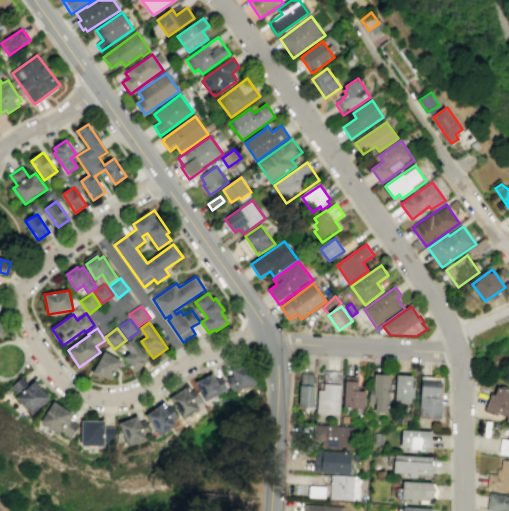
[(124,357),(130,353),(124,344),(133,338),(149,362),(135,372),(124,357)]
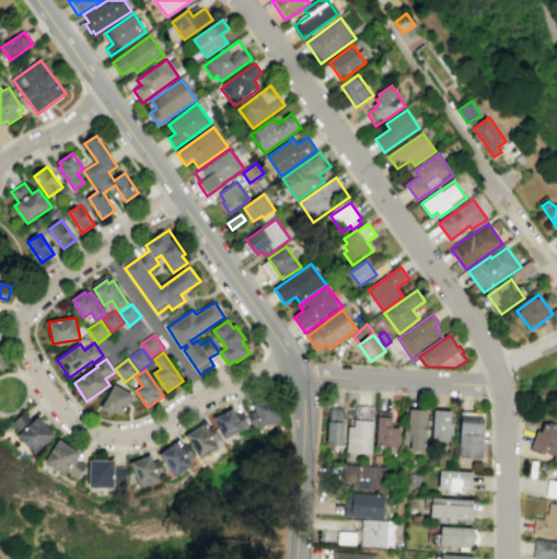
[(115,384),(135,395),(123,416),(114,410),(112,415),(102,409),(115,384)]
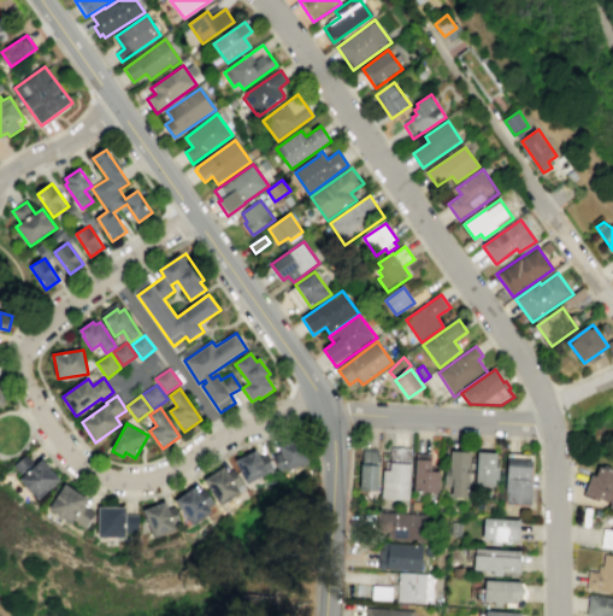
[(280,446),(304,439),(311,464),(280,474),(275,456),(282,453),(280,446)]
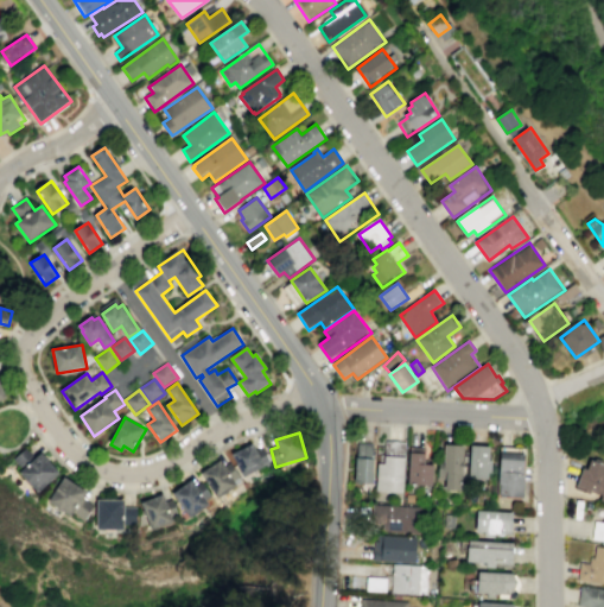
[(386,442),(396,441),(407,443),(405,493),(377,492),(379,463),(386,465),(386,442)]
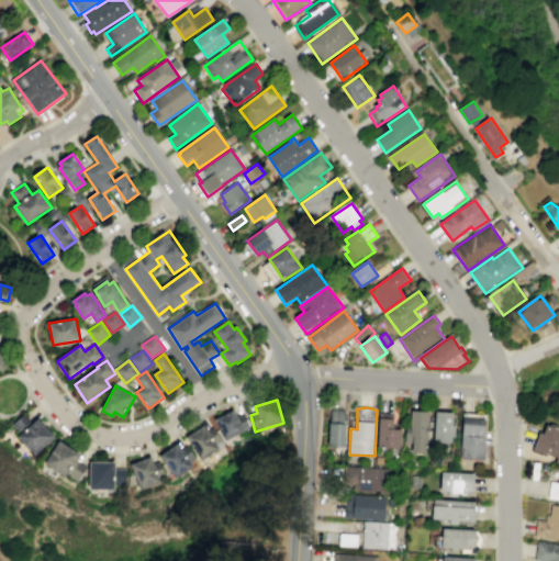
[(215,419),(235,410),(237,416),(243,414),(250,427),(244,430),(246,435),(226,444),(215,419)]
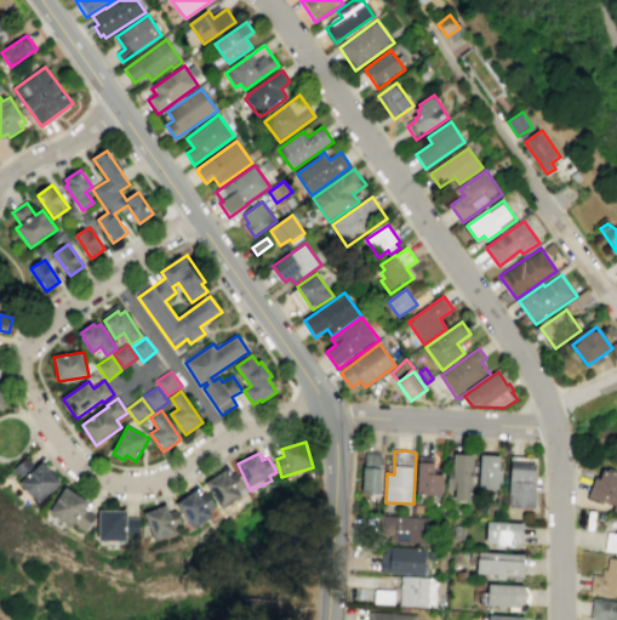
[(367,453),(383,454),(382,468),(384,468),(382,495),(363,494),(365,467),(366,467),(367,453)]
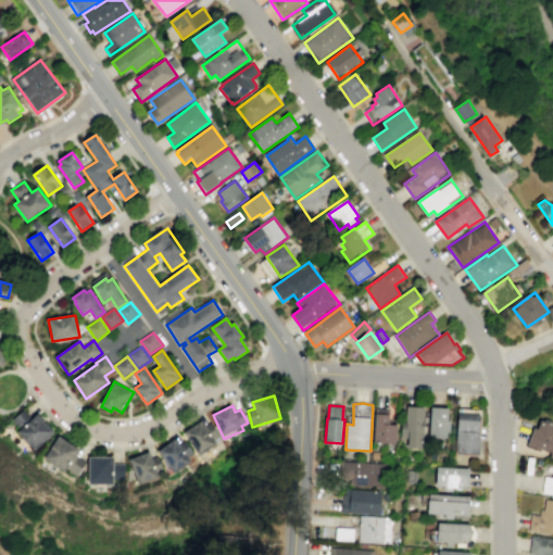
[(30,406),(54,433),(35,451),(11,425),(30,406)]
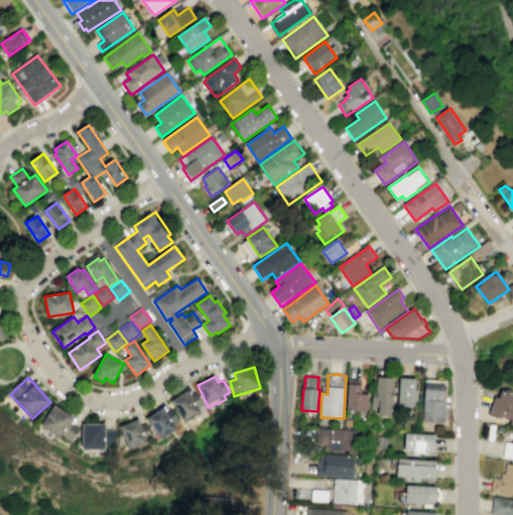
[(379,377),(396,378),(393,416),(379,416),(380,401),(377,400),(379,377)]
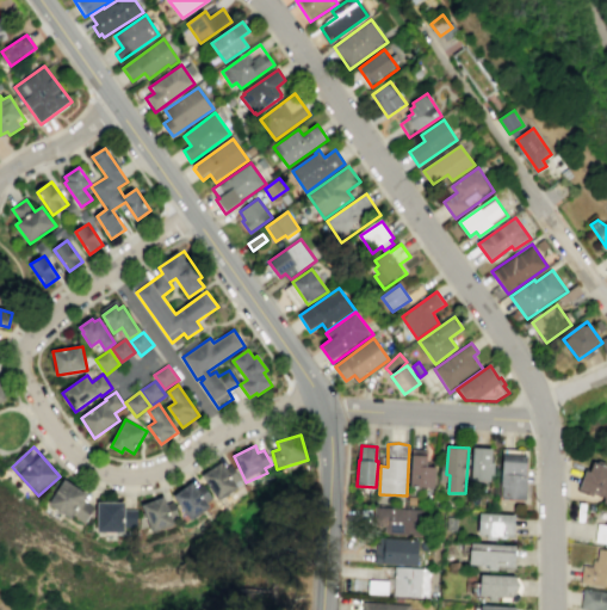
[(474,448),(494,449),(493,462),(496,463),(495,475),(493,475),(491,481),(472,481),(474,448)]
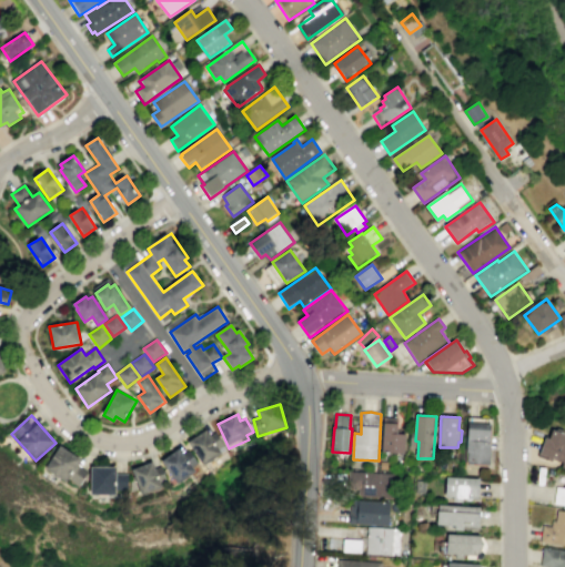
[(385,417),(400,418),(399,434),(407,435),(405,455),(383,453),(385,417)]
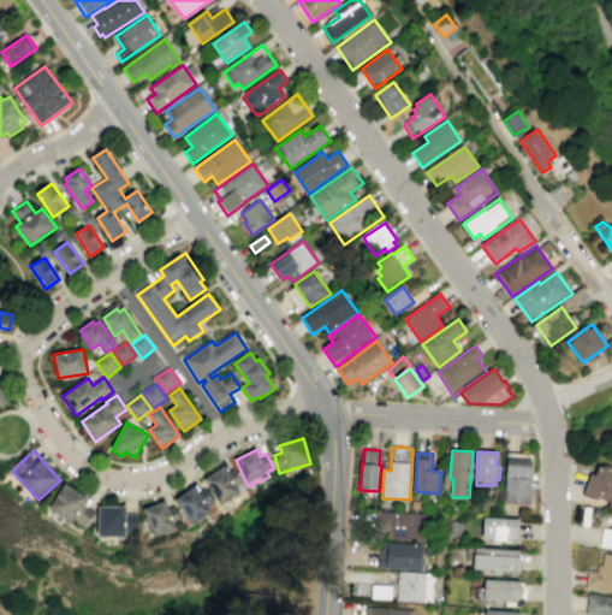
[(509,453),(534,455),(533,507),(505,504),(509,453)]
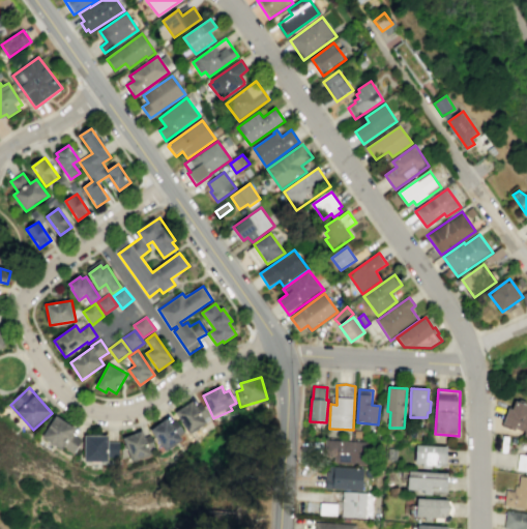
[(175,412),(193,401),(197,407),(201,404),(209,416),(205,419),(208,423),(191,436),(175,412)]
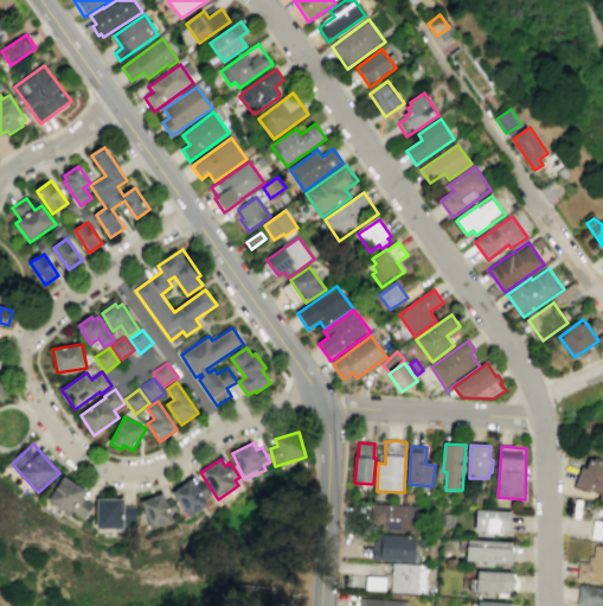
[(601,501),(602,501),(602,464),(590,459),(588,469),(583,467),(575,489),(590,495),(591,491),(602,495),(601,501)]
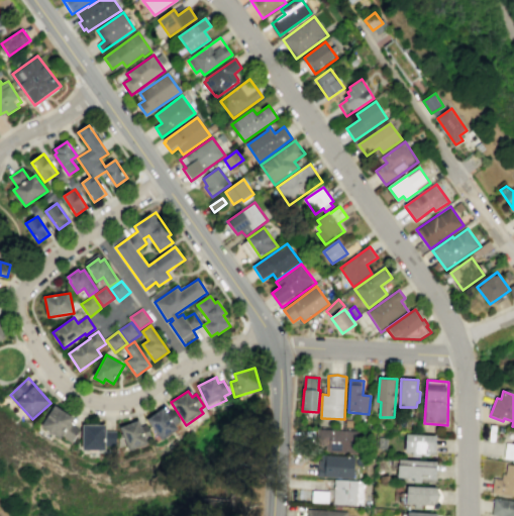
[(56,406),(75,418),(71,423),(81,430),(73,442),(64,436),(62,439),(41,427),(56,406)]
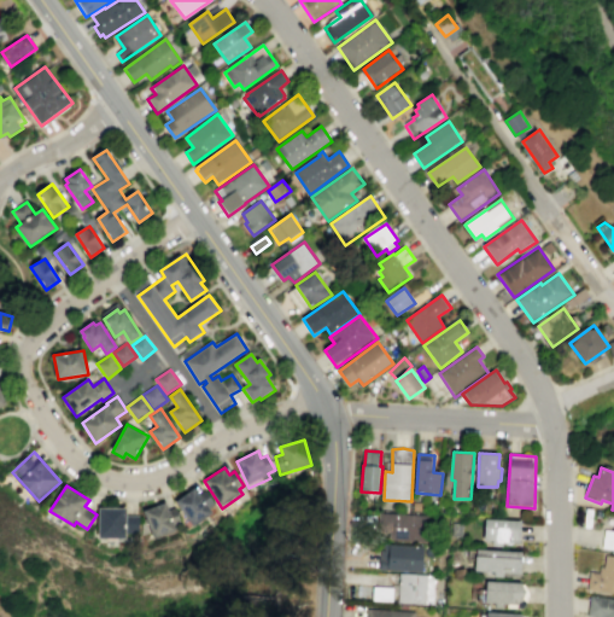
[(176,502),(197,488),(200,494),(206,490),(216,505),(210,508),(214,512),(193,527),(176,502)]
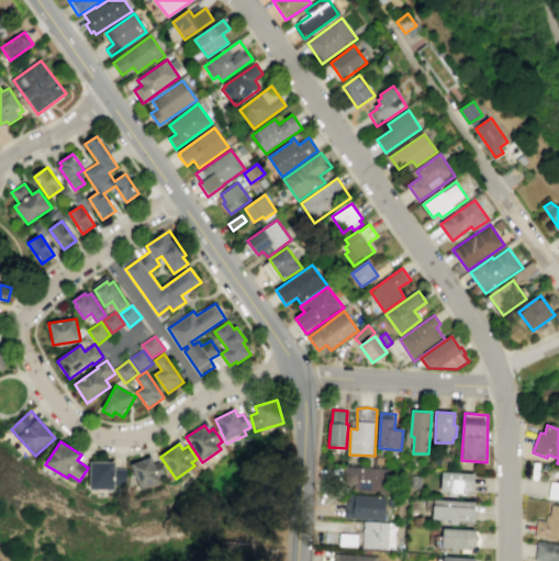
[(132,464),(153,458),(154,463),(160,461),(166,477),(159,479),(161,484),(141,491),(132,464)]
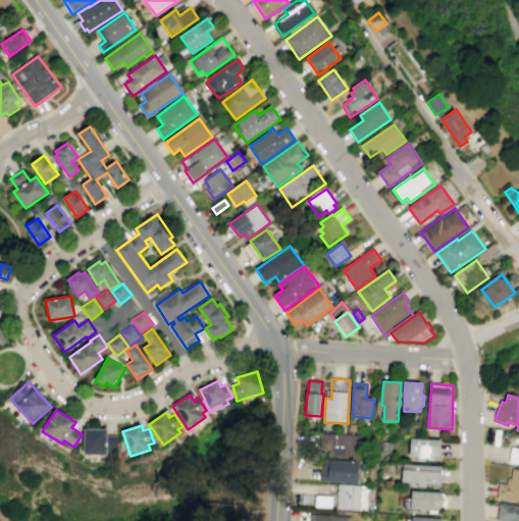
[(108,435),(118,435),(118,451),(107,451),(107,456),(84,456),(85,428),(108,429),(108,435)]
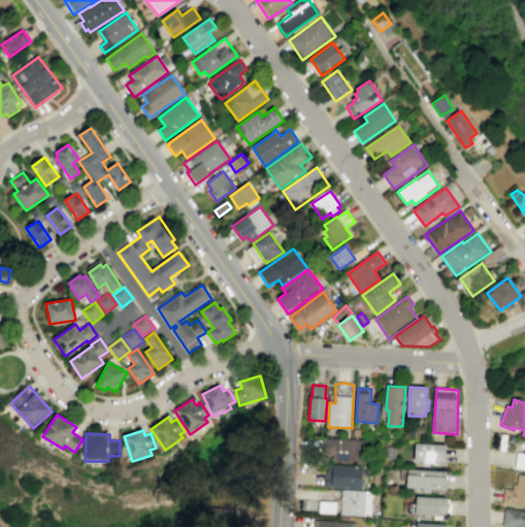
[(325,438),(369,440),(368,464),(334,462),(334,455),(324,455),(325,438)]
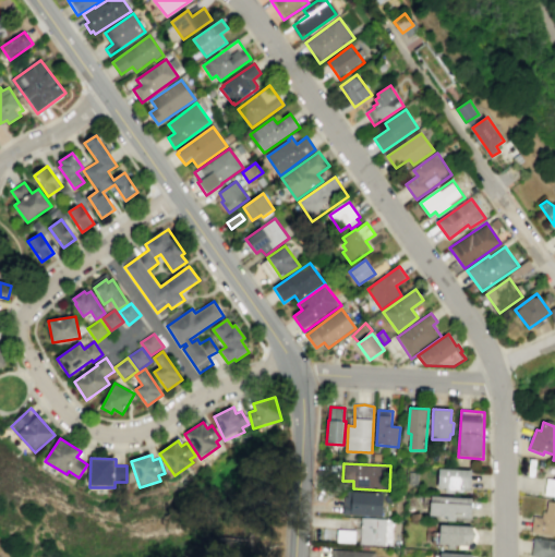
[(439,469),(472,471),(471,491),(456,489),(455,494),(446,493),(446,489),(438,488),(439,469)]
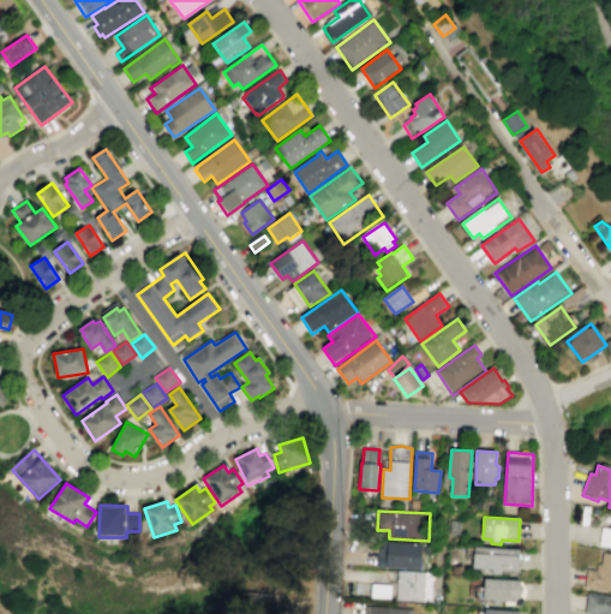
[(610,547),(600,546),(603,528),(610,529),(610,547)]
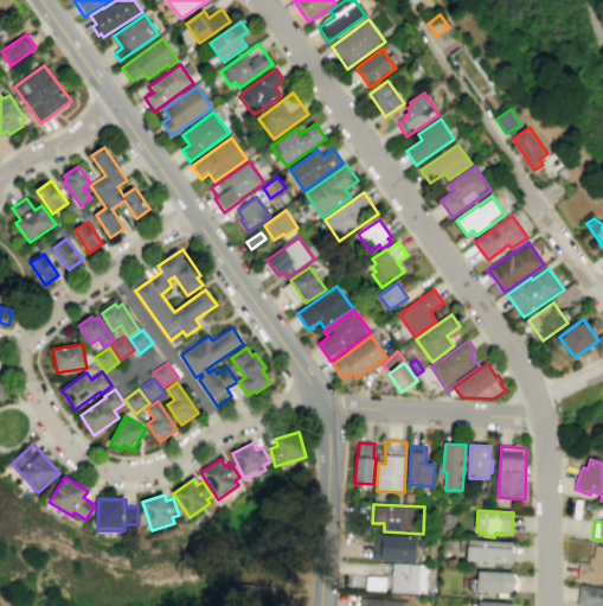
[(379,535),(417,537),(416,562),(373,560),(373,548),(374,548),(376,541),(378,541),(379,535)]
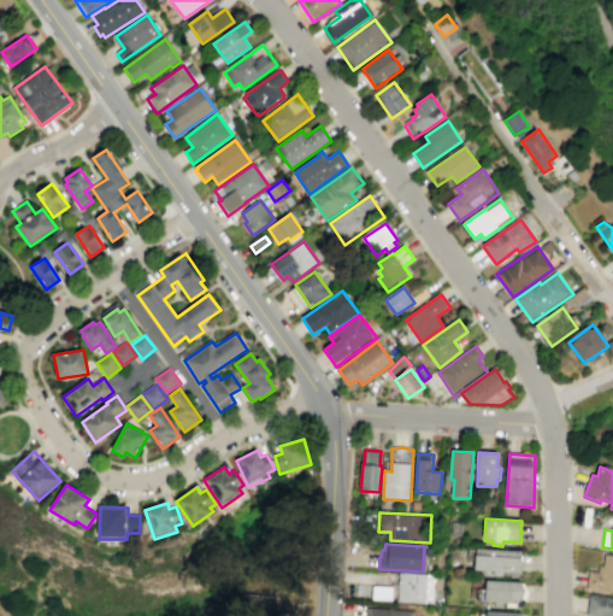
[(477,549),(523,551),(522,576),(504,575),(504,576),(494,576),(494,572),(476,570),(477,549)]
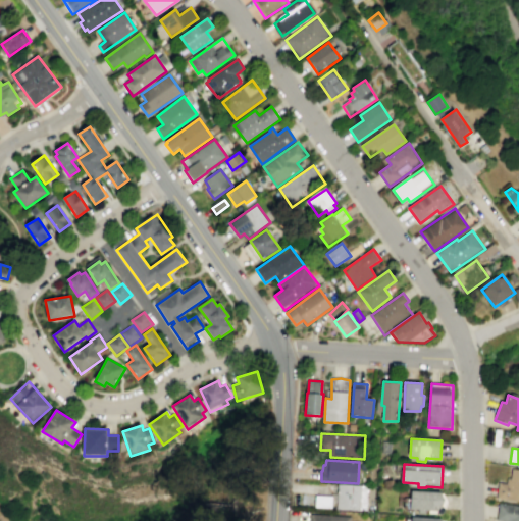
[(513,469),(518,470),(518,502),(497,499),(499,483),(508,484),(509,478),(512,479),(513,469)]
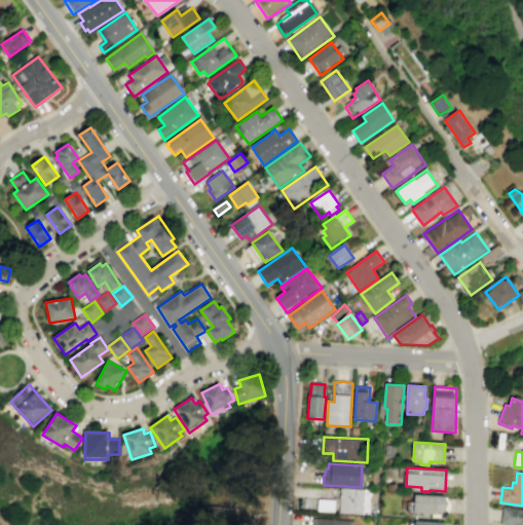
[(341,488),(365,489),(364,515),(340,513),(341,488)]
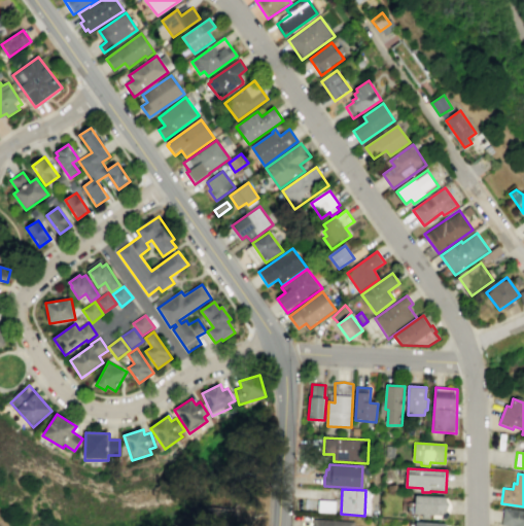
[(416,495),(446,497),(447,498),(448,498),(453,507),(448,519),(433,518),(433,515),(430,515),(430,519),(423,519),(423,515),(415,515),(416,495)]
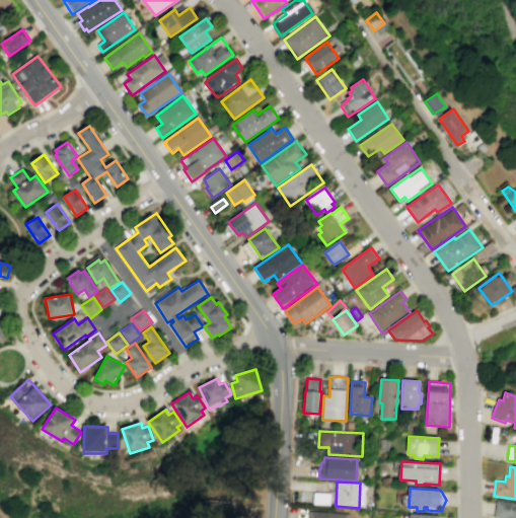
[(314,493),(332,494),(332,506),(314,505),(314,493)]
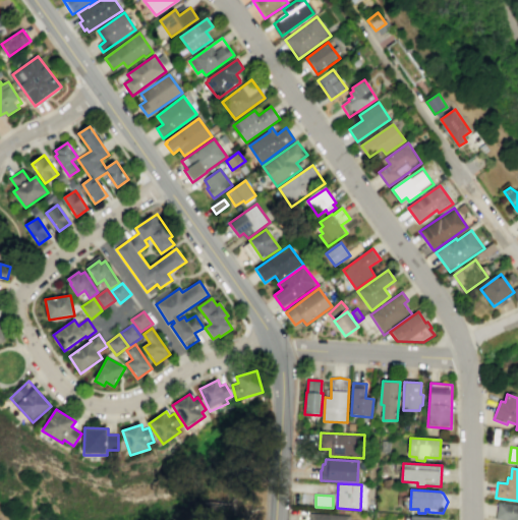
[(499,503),(517,506),(517,519),(497,519),(499,503)]
